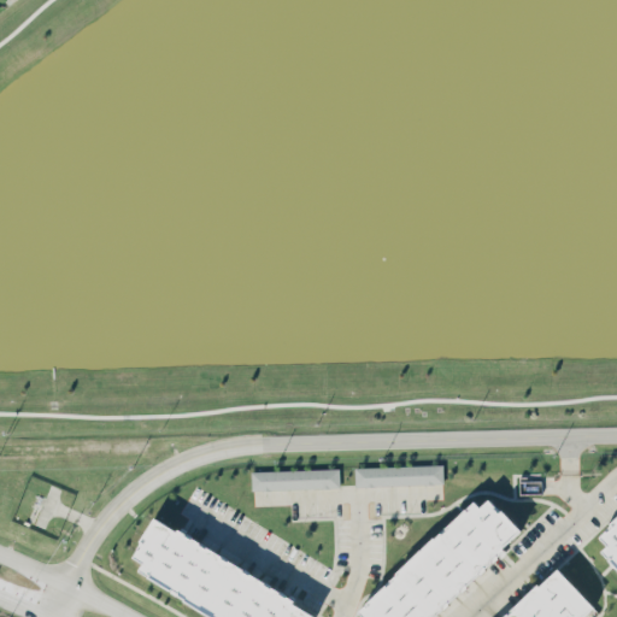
[(354,466),(356,486),(444,483),(444,464),(354,466)]
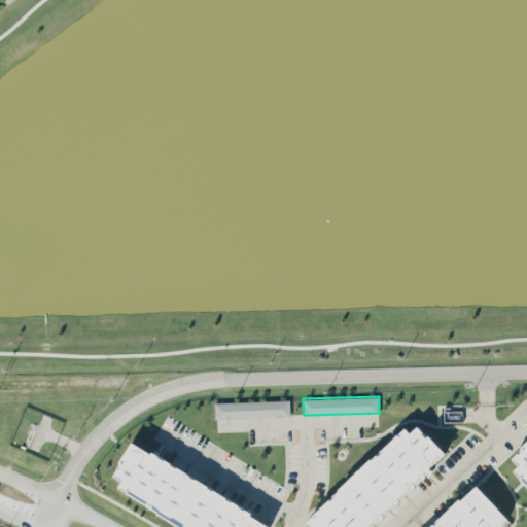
[(290,399),(214,401),(215,418),(290,416),(290,399)]
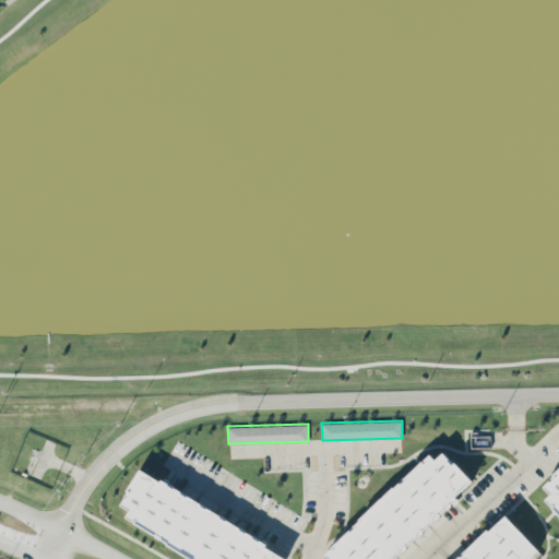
[(430,453),(323,552),(330,558),(390,558),(474,482),(444,451),(436,459),(430,453)]
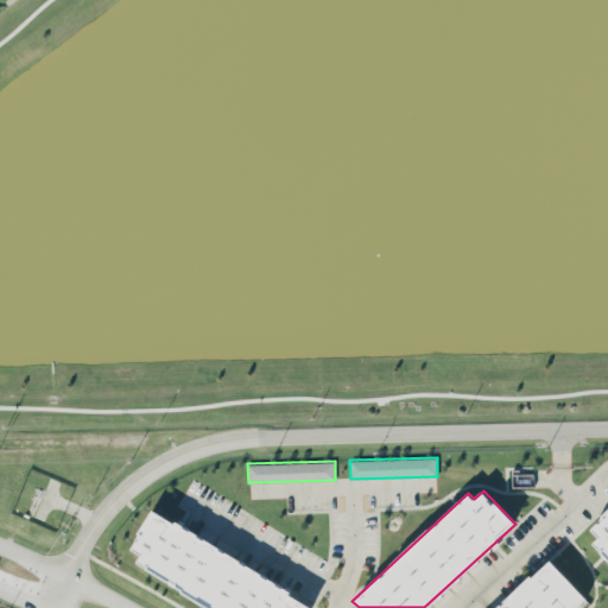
[(137,564),(213,607),(308,607),(312,601),(153,510),(131,548),(143,555),(137,564)]
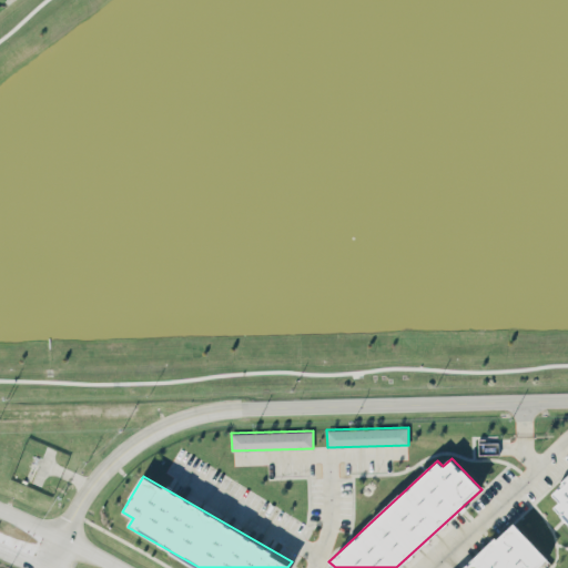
[(567,476),(550,492),(559,501),(555,506),(567,520),(567,476)]
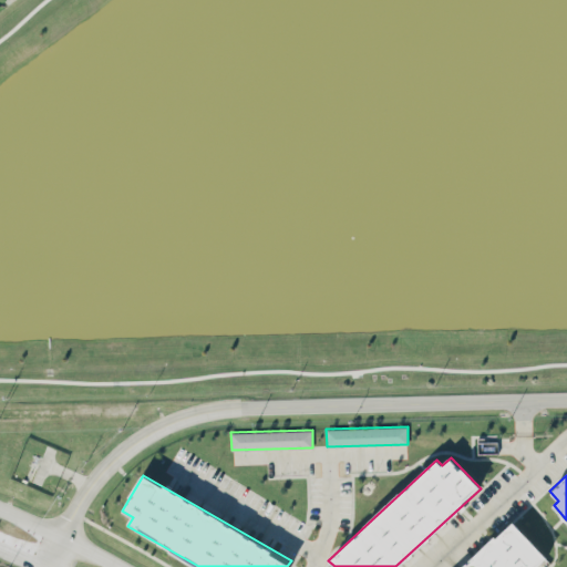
[(460,566),(471,557),(470,556),(494,533),(495,534),(512,517),(545,554),(532,566),(523,566),(521,564),(517,566),(460,566)]
